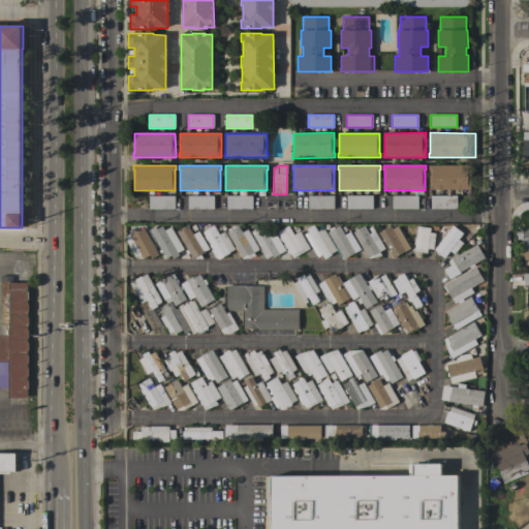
[(471,165),(471,190),(430,189),(430,169),(429,169),(429,165),(471,165)]
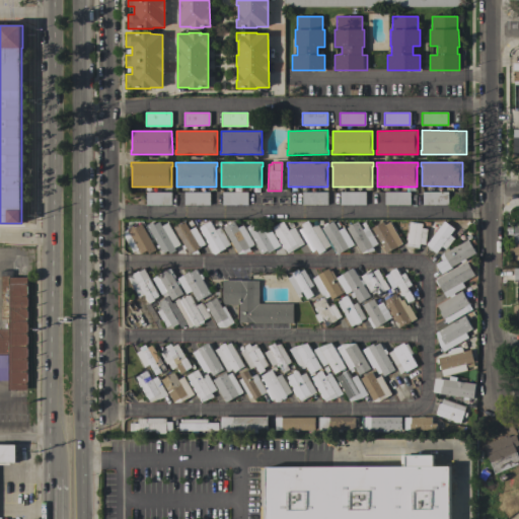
[(222,205),(222,192),(247,192),(247,205),(222,205)]
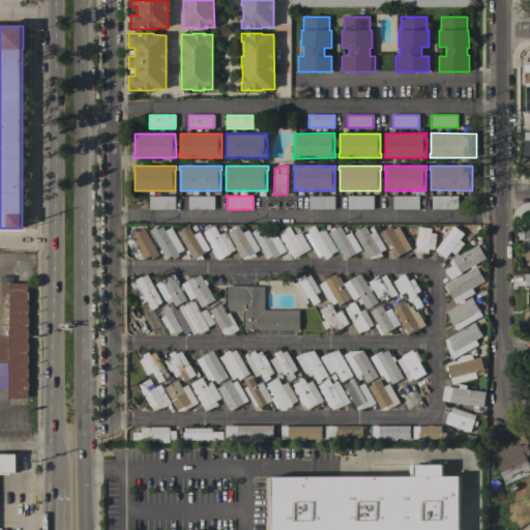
[(308,209),(308,196),(333,196),(333,209),(308,209)]
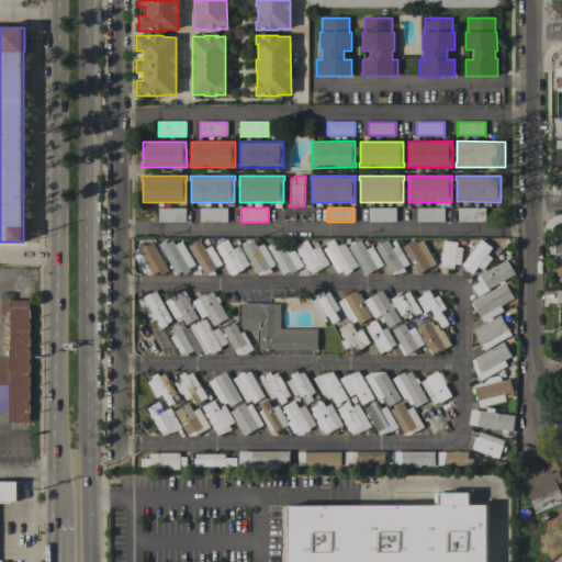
[(368,208),(395,208),(395,222),(368,222),(368,208)]
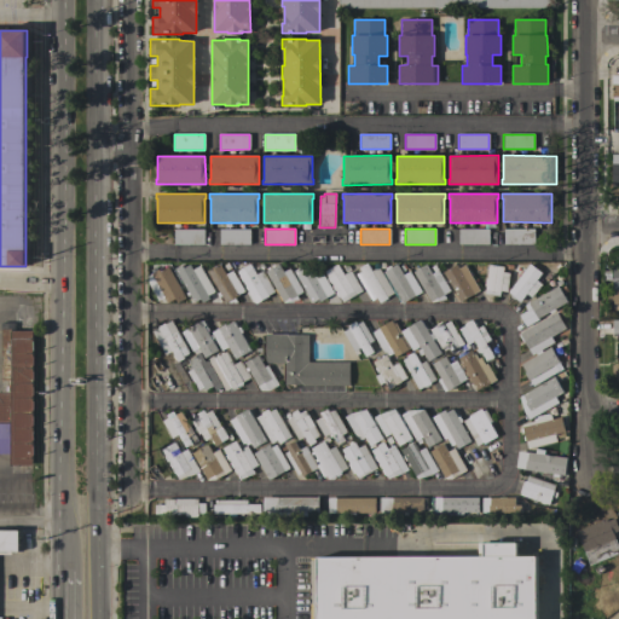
[(458,229),(489,229),(489,244),(458,244),(458,229)]
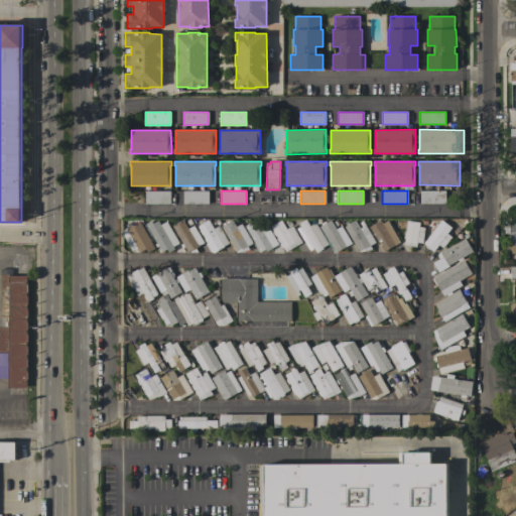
[(420,204),(420,190),(445,190),(445,204),(420,204)]
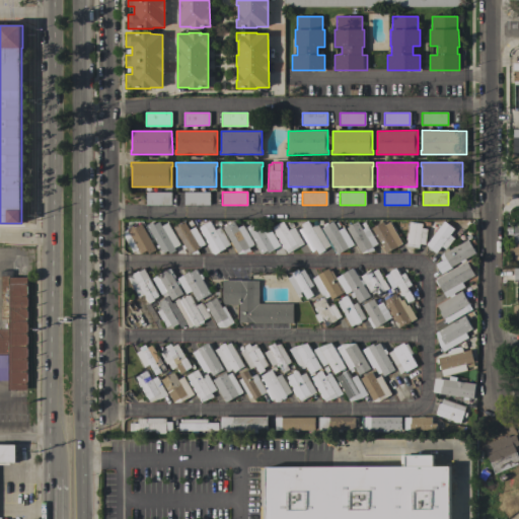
[(145,205),(146,193),(171,193),(171,205),(145,205)]
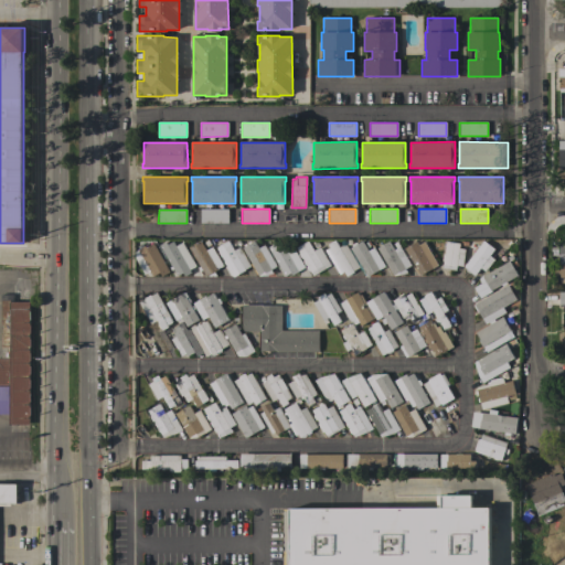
[(201,223),(201,210),(228,210),(228,223),(201,223)]
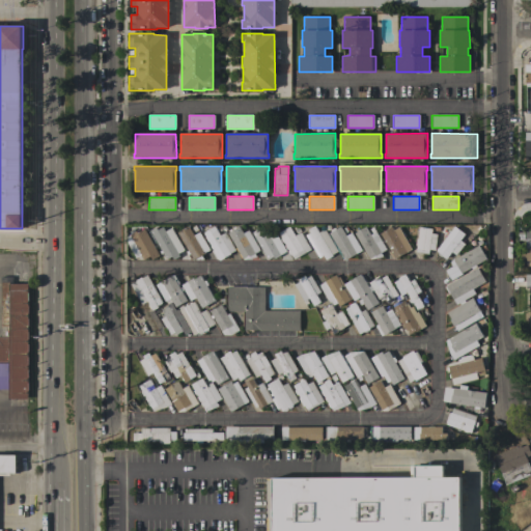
[(210,250),(204,253),(204,254),(201,255),(203,259),(193,259),(190,254),(188,255),(186,252),(188,251),(177,232),(188,226),(194,235),(199,232),(210,250)]
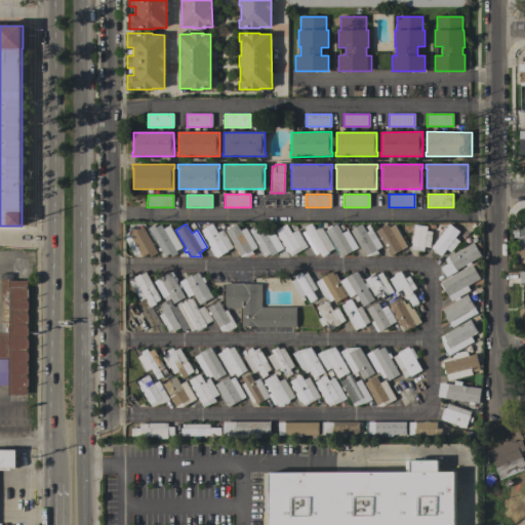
[(233,247),(228,250),(228,251),(216,257),(215,255),(214,256),(209,248),(211,247),(201,230),(212,224),(217,233),(223,230),(233,247)]
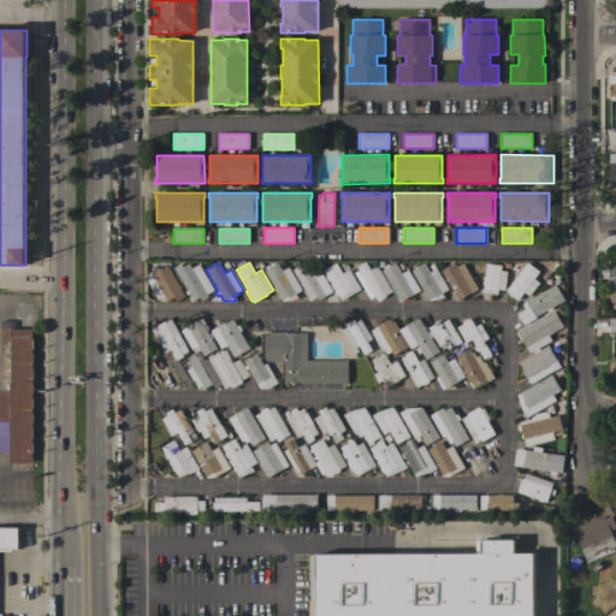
[(265,271),(277,262),(282,271),(288,267),(302,290),(295,294),(298,298),(283,301),(265,271)]
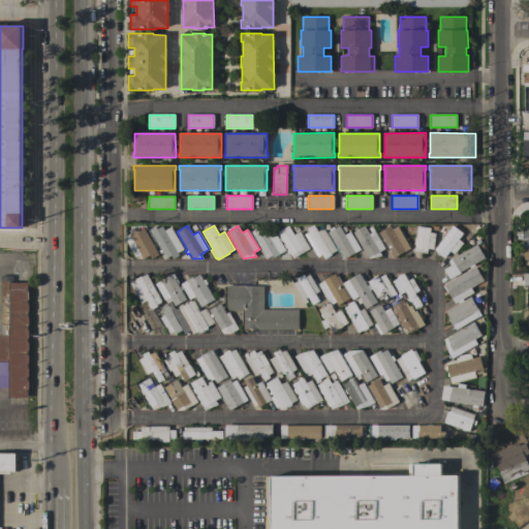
[(283,248),(278,251),(279,252),(268,259),(263,251),(261,252),(254,241),(256,240),(252,231),(263,225),(269,236),(274,232),(283,248)]
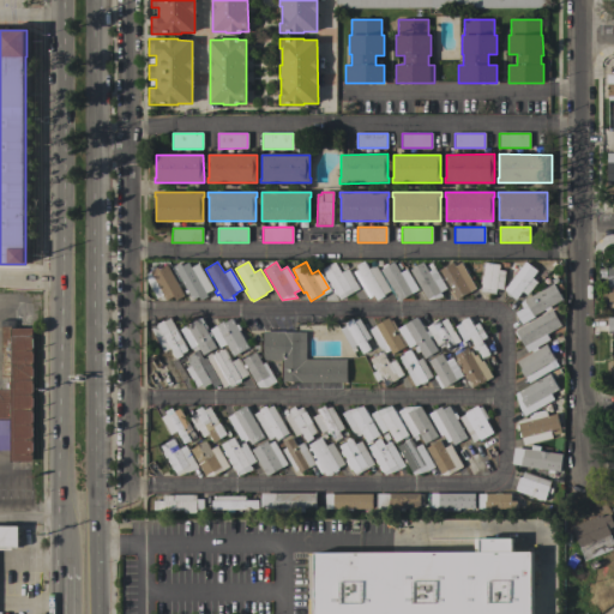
[(359,288),(339,300),(321,270),(335,262),(341,272),(348,269),(359,288)]
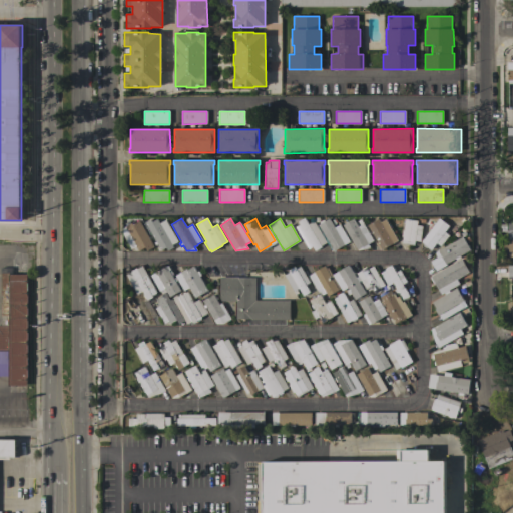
[(296,227),(300,225),(298,222),(304,218),(306,220),(306,219),(309,224),(314,221),(326,242),(321,246),(321,247),(315,251),(312,246),(308,248),(296,227)]
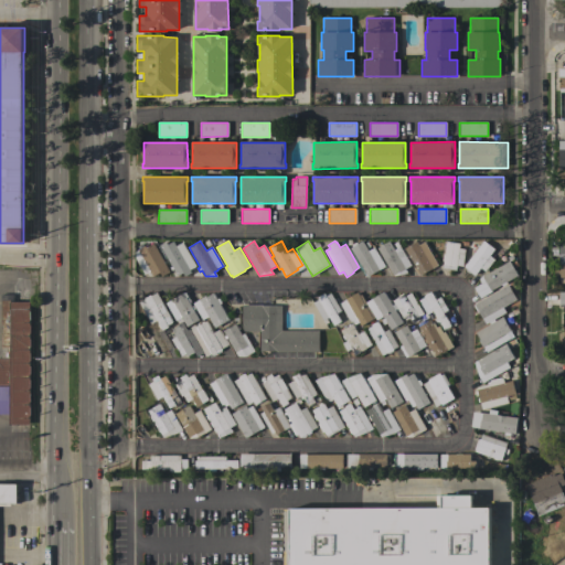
[(350,248),(352,247),(351,245),(355,242),(356,244),(362,241),(368,251),(373,247),(385,267),(368,277),(350,248)]
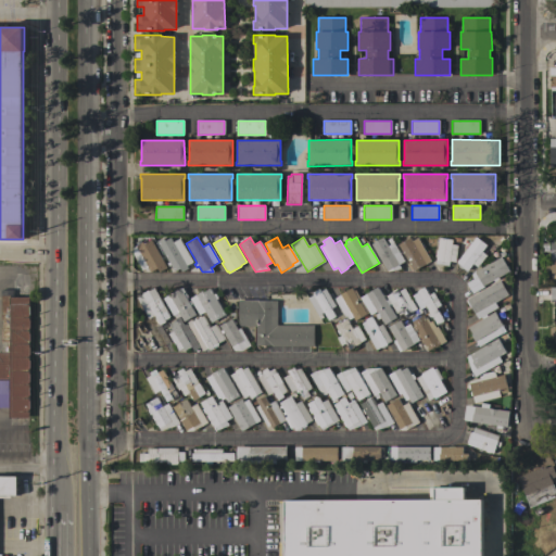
[(371,244),(382,237),(388,245),(390,245),(387,240),(391,238),(404,262),(399,265),(401,268),(394,270),(387,272),(371,244)]
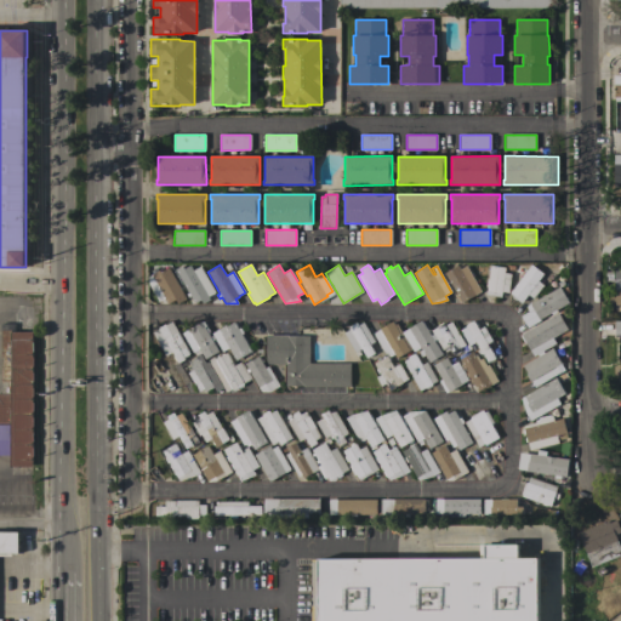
[(531,265),(543,274),(537,281),(543,285),(534,298),(528,295),(522,303),(512,297),(510,294),(531,265)]
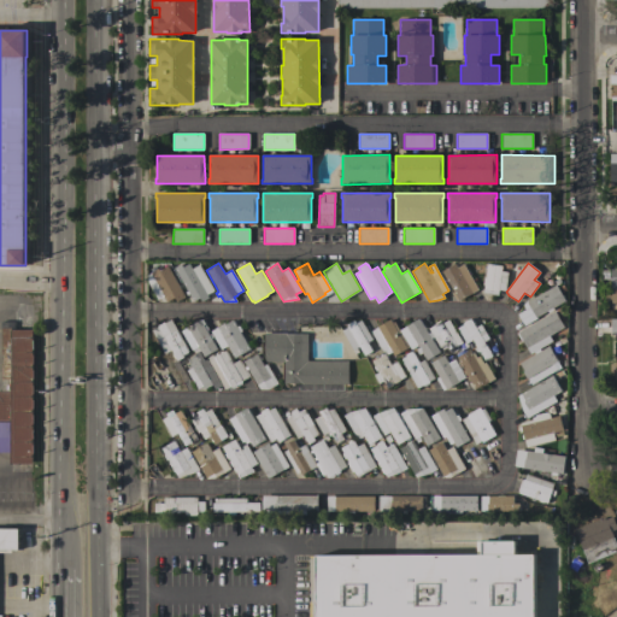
[(215,293),(209,297),(210,299),(204,304),(201,299),(194,303),(175,269),(181,265),(183,268),(189,264),(193,270),(199,266),(215,293)]
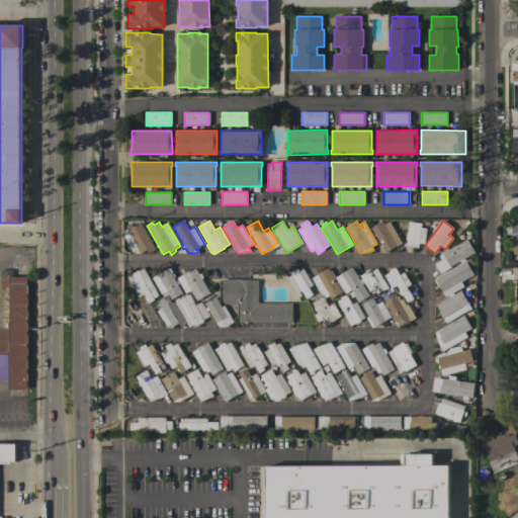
[(402,244),(385,253),(384,252),(383,253),(379,246),(380,245),(370,228),(381,222),(383,225),(389,222),(402,244)]
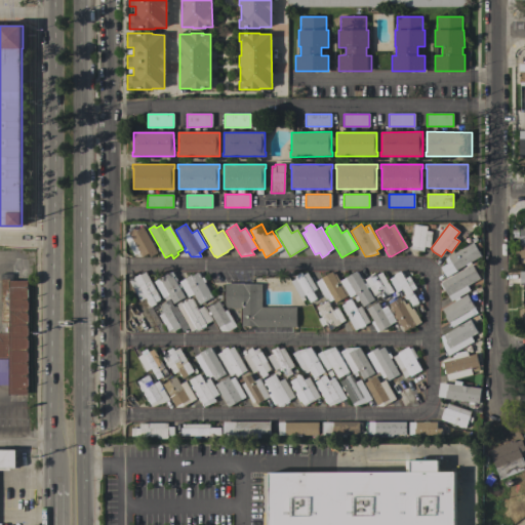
[(430,247),(425,246),(423,251),(411,249),(414,225),(427,227),(427,231),(433,232),(430,247)]
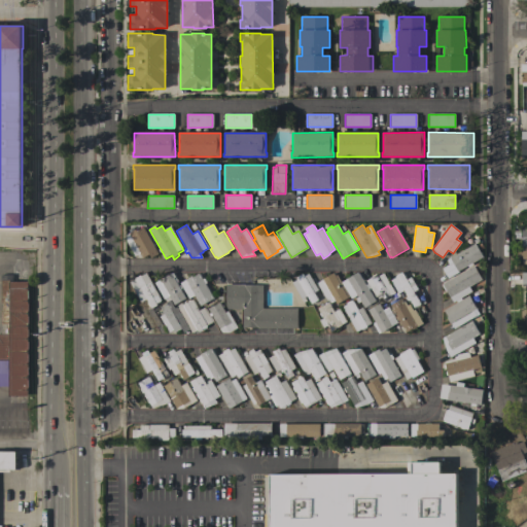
[(157,254),(151,257),(149,254),(142,257),(139,252),(134,255),(123,236),(135,230),(136,230),(142,226),(157,254)]
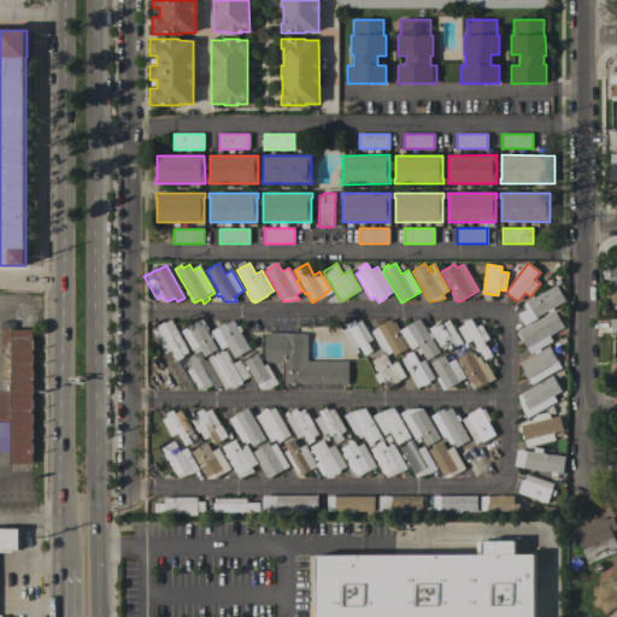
[(552,309),(553,310),(548,313),(547,311),(536,317),(536,318),(524,325),(517,313),(526,310),(523,305),(527,300),(528,301),(557,286),(565,301),(552,309)]
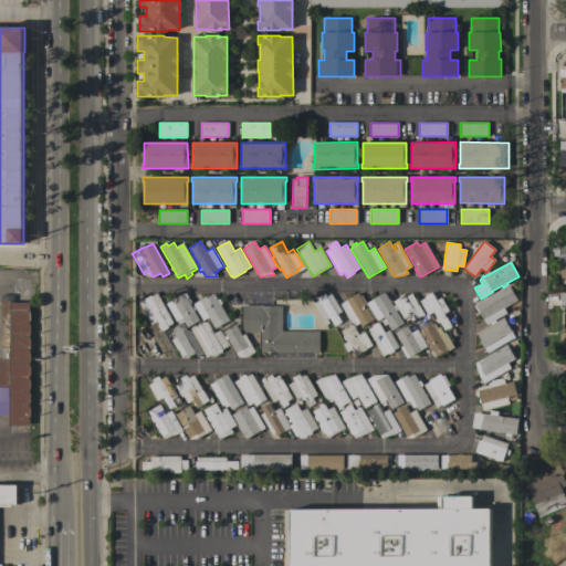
[(503,308),(506,313),(486,325),(479,313),(478,313),(474,306),(509,286),(517,301),(503,308)]
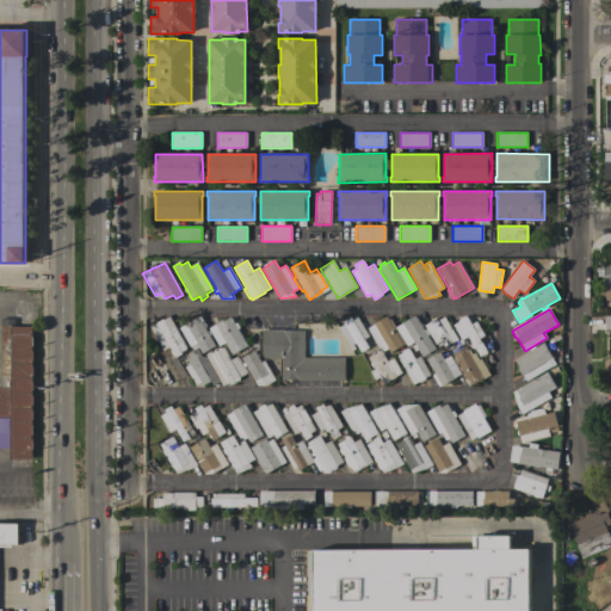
[(395,327),(414,315),(436,349),(423,357),(413,343),(407,346),(395,327)]
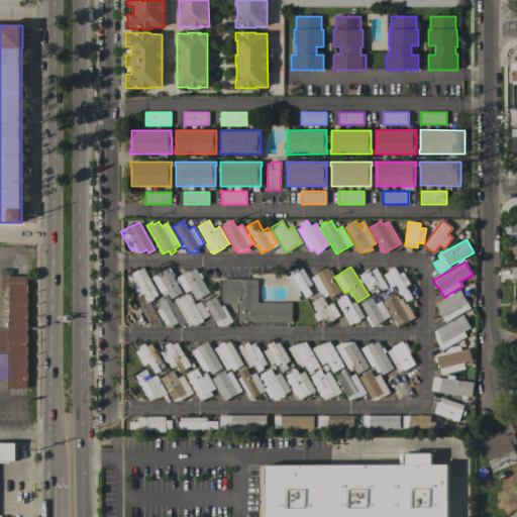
[(158,295),(152,298),(153,300),(147,303),(142,294),(137,296),(126,277),(132,274),(132,273),(137,270),(137,271),(142,268),(158,295)]
